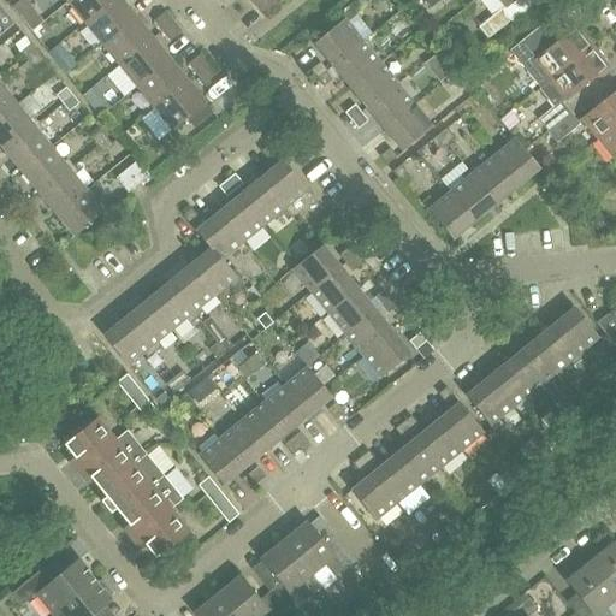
[(33,9),(25,0),(22,0),(13,7),(21,17),(33,9)]
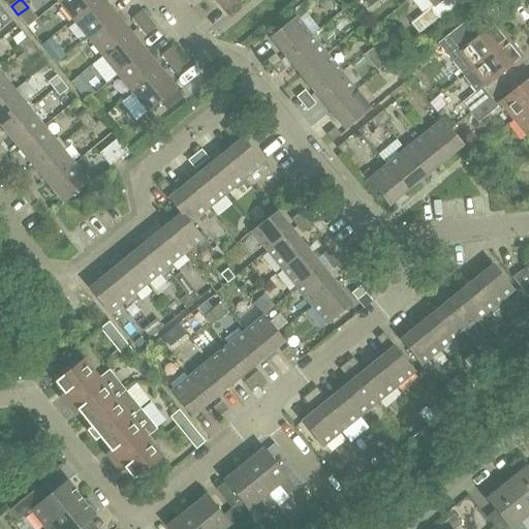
[(97,0),(60,0),(58,2),(73,20),(97,0)]
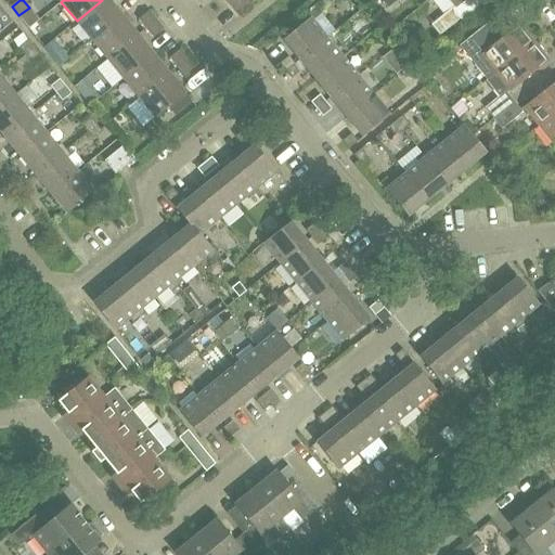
[(123,15),(110,0),(102,0),(77,21),(92,40),(123,15)]
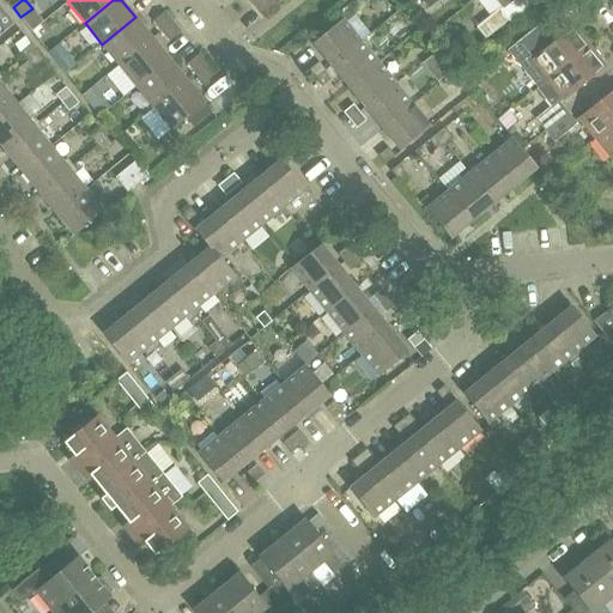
[(277,0),(248,0),(260,13),(277,0)]
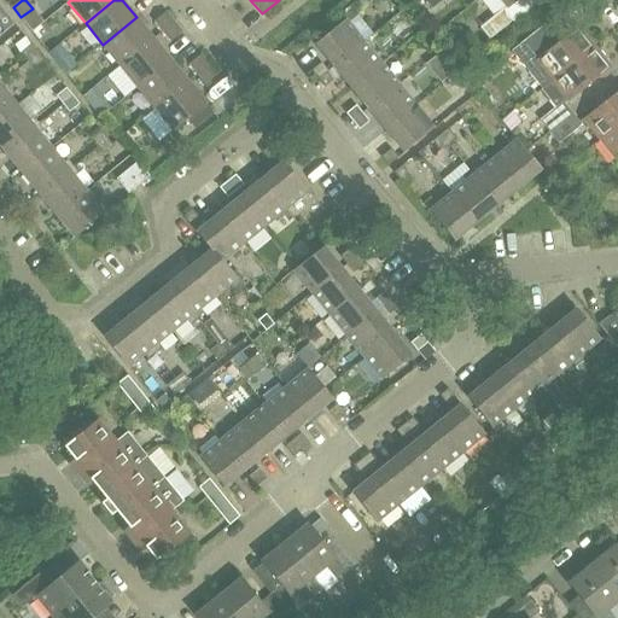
[(481,0),(495,16),(503,9),(507,6),(509,9),(518,0),(481,0)]
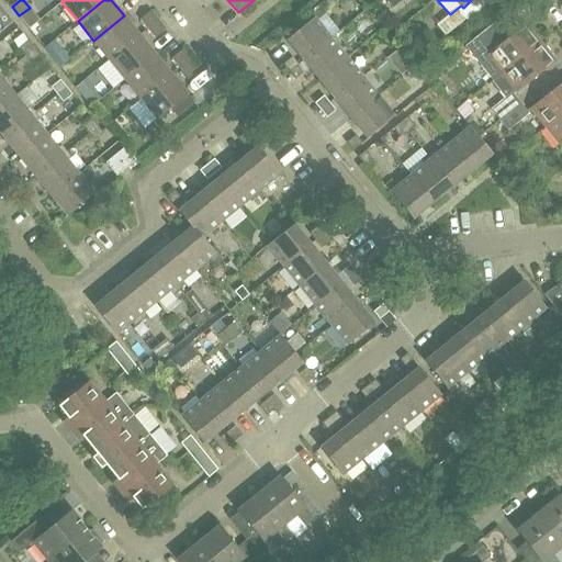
[(0,8),(0,7),(0,23),(4,29),(13,22),(0,8)]
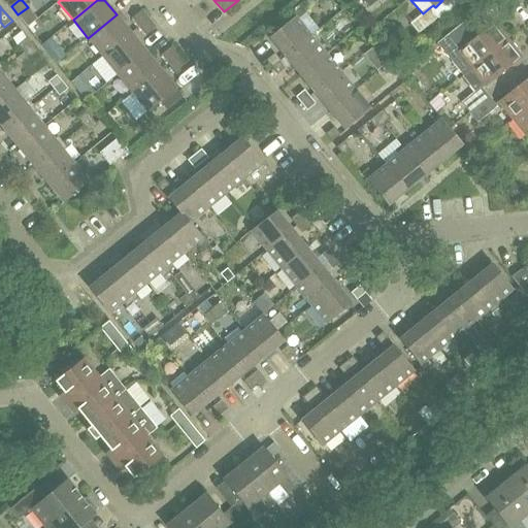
[(410,24),(419,34),(438,18),(430,7),(423,13),(410,24)]
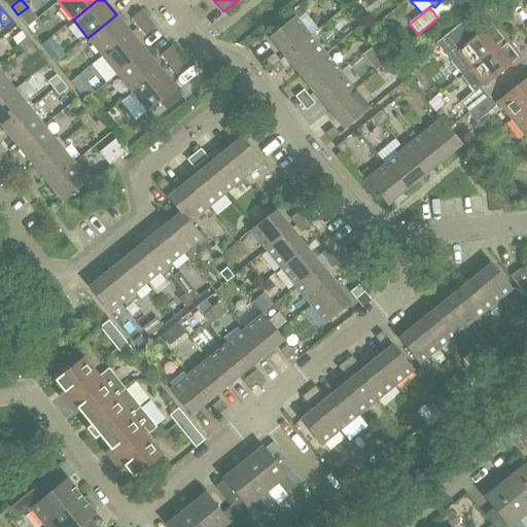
[(132,19),(139,27),(148,20),(142,10),(132,19)]
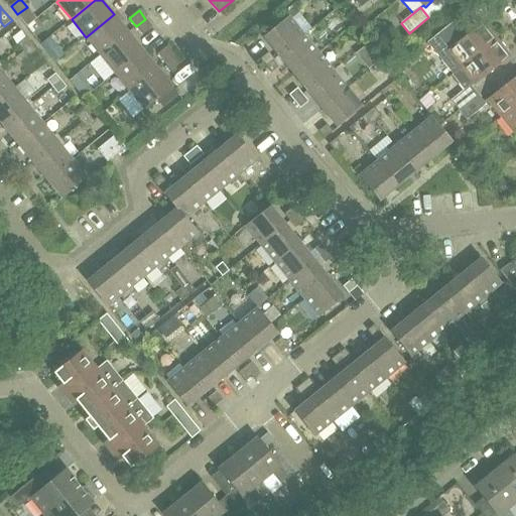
[(100,55),(128,32),(114,14),(86,37),(100,55)]
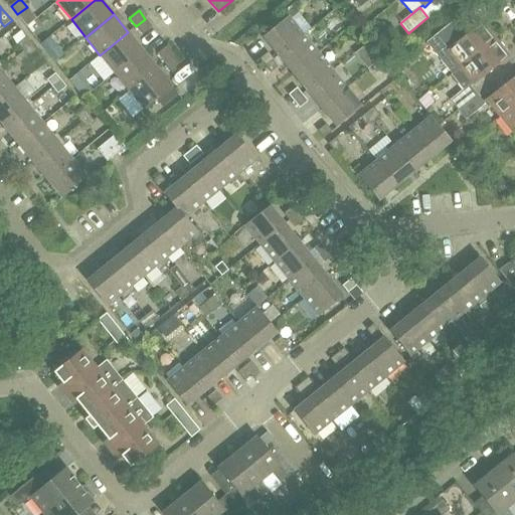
[(279,55),(303,35),(288,17),(264,36),(279,55)]
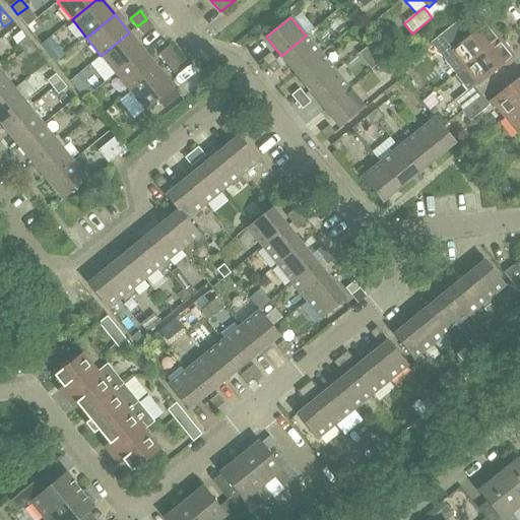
[(153,27),(146,19),(137,26),(144,35),(153,27)]
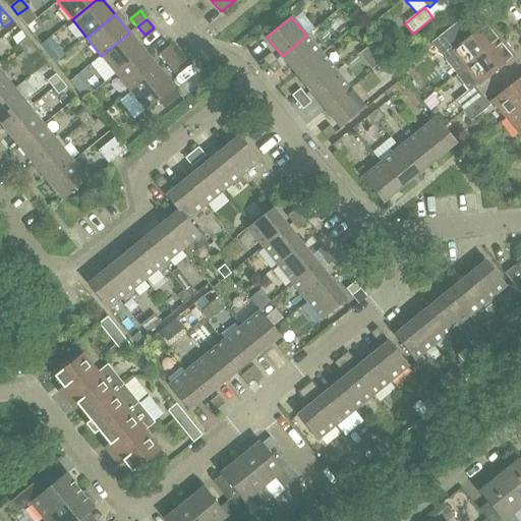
[(502,40),(487,22),(472,36),(464,25),(445,41),(448,45),(439,52),(451,66),(459,60),(465,68),(502,40)]
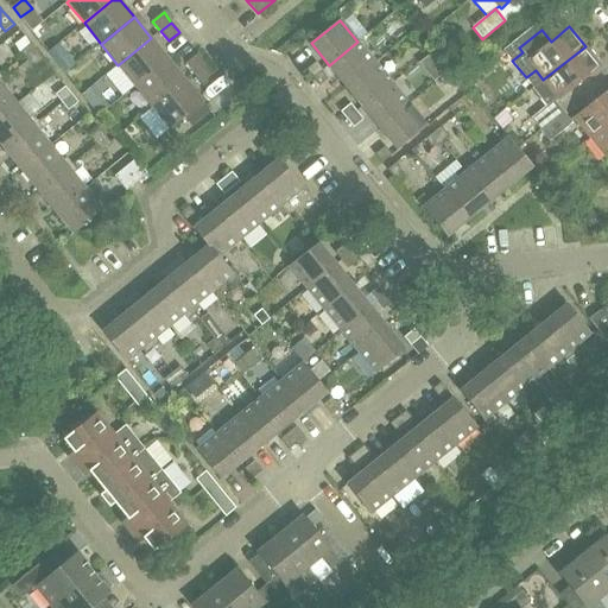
[(151,38),(118,65),(135,87),(169,59),(151,38)]
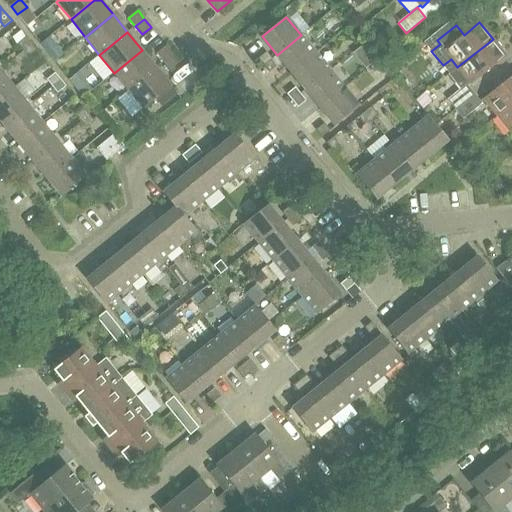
[(316,53),(301,35),(277,55),(291,73),(316,53)]
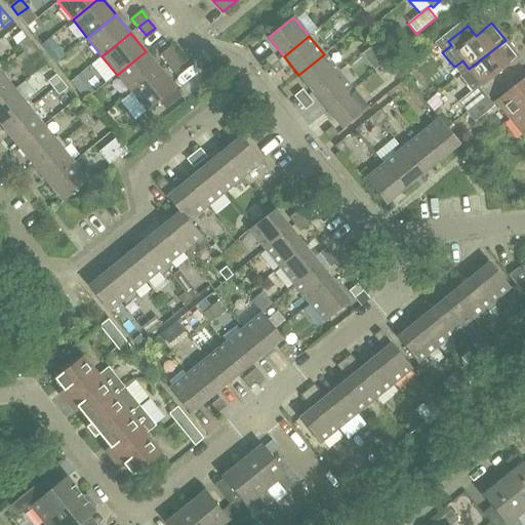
[(18,45),(24,52),(33,45),(27,38),(18,45)]
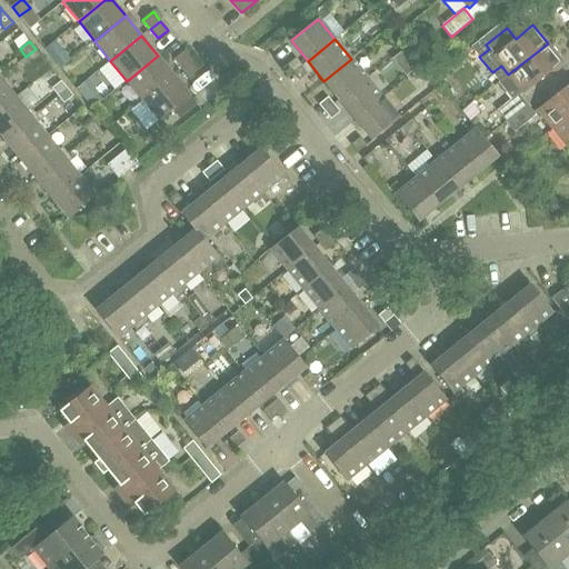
[(511,100),(497,111),(506,121),(527,105),(520,96),(562,61),(548,43),(508,75),(500,81),(507,90),(505,91),(511,100)]
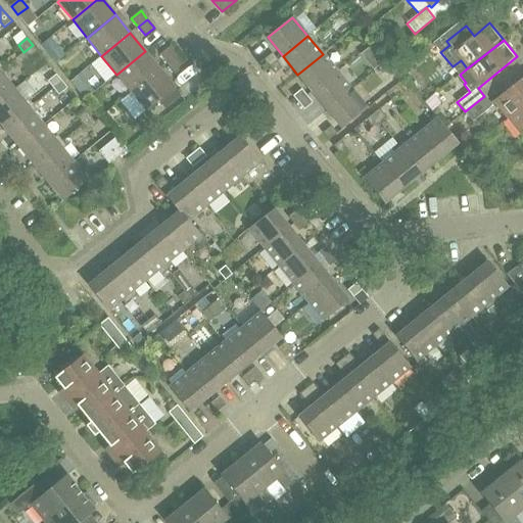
[(33,45),(24,52),(30,59),(38,52),(33,45)]
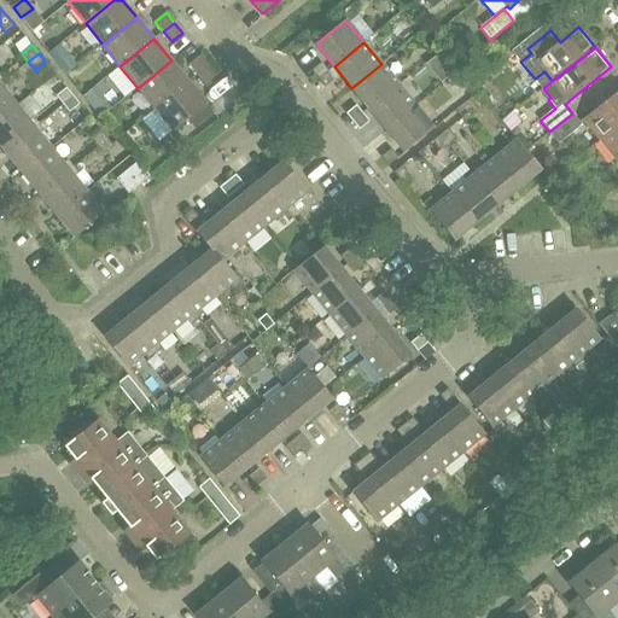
[(190,64),(198,74),(209,65),(200,56),(190,64)]
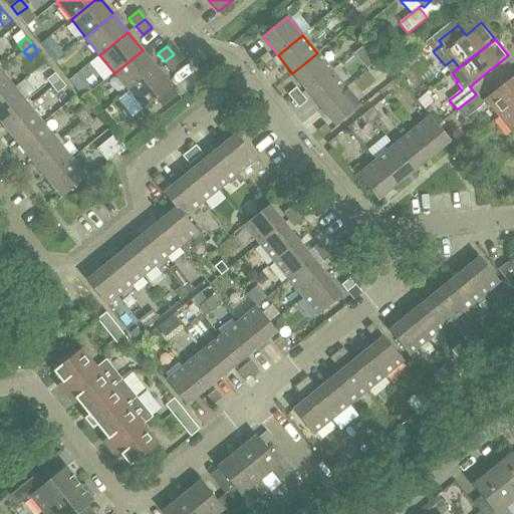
[(157,68),(143,50),(114,73),(129,90),(157,68)]
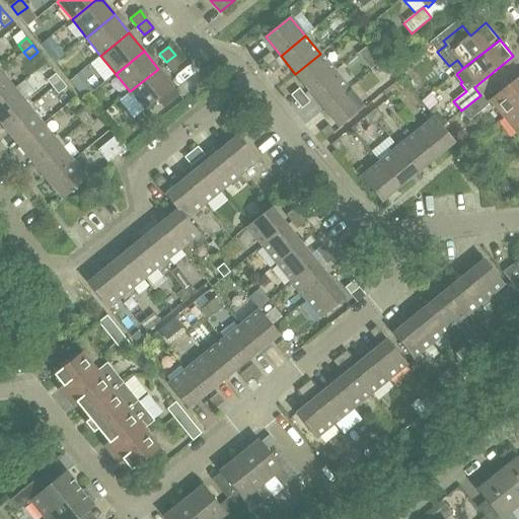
[(268,67),(276,60),(271,53),(262,60),(268,67)]
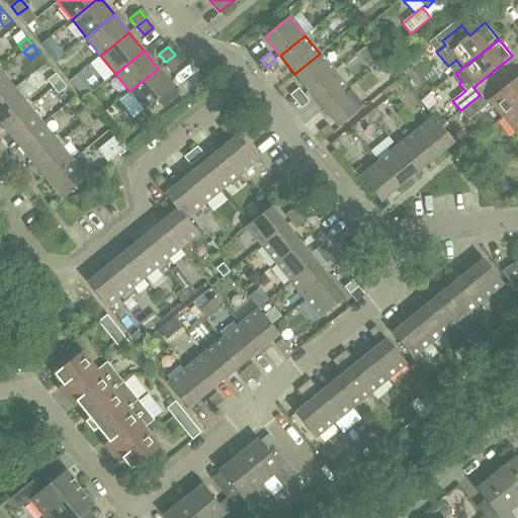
[(294,74),(310,91),(334,71),(320,54),(294,74)]
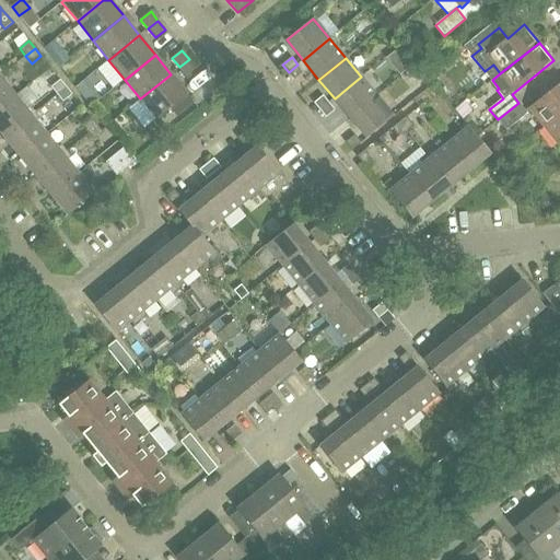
[(197,68),(189,59),(179,67),(186,77),(197,68)]
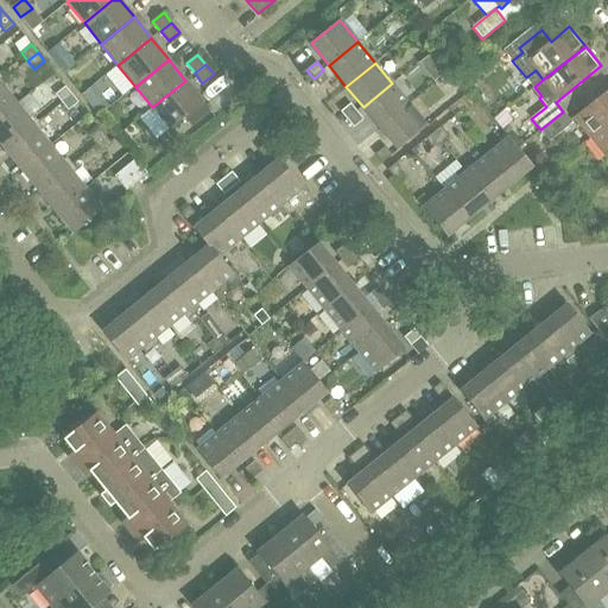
[(329,77),(323,70),(314,78),(320,86),(329,77)]
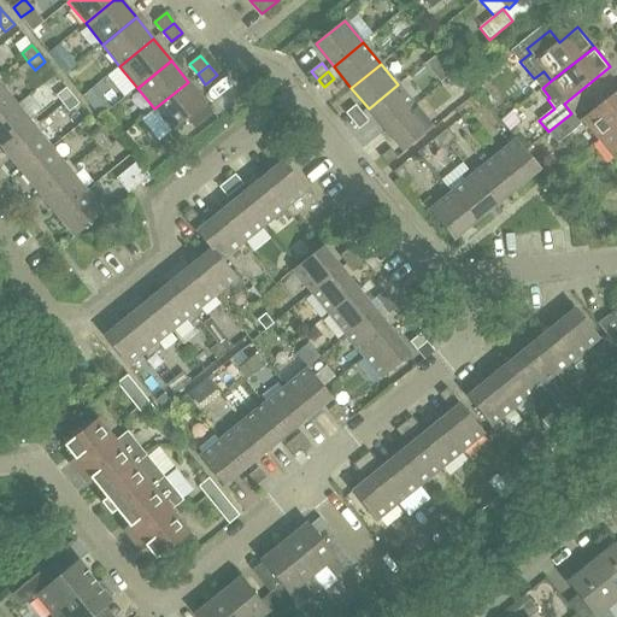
[(456,72),(441,83),(457,103),(471,90),(456,72)]
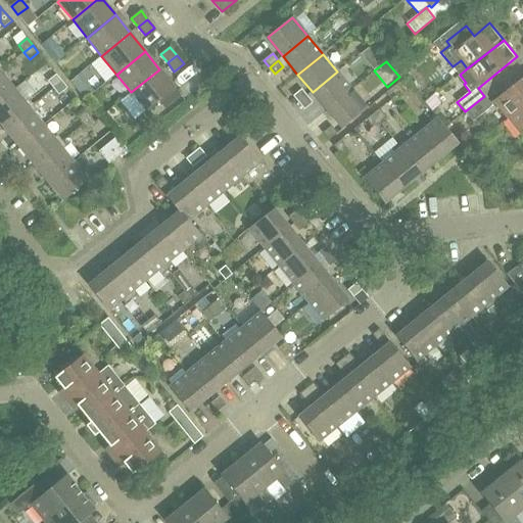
[(407,61),(396,69),(403,80),(406,79),(415,70),(407,61)]
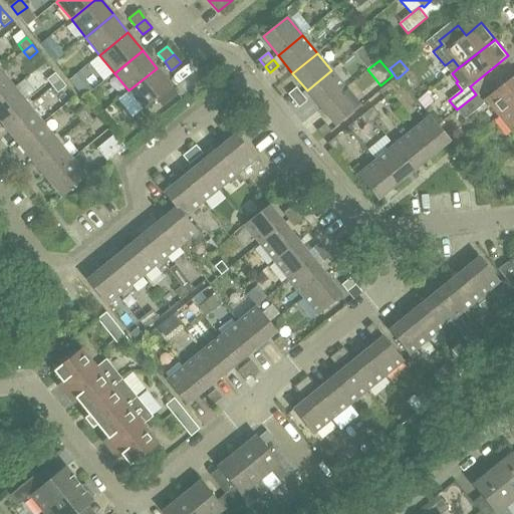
[(8,73),(3,67),(0,69),(0,99),(14,88),(4,76),(8,73)]
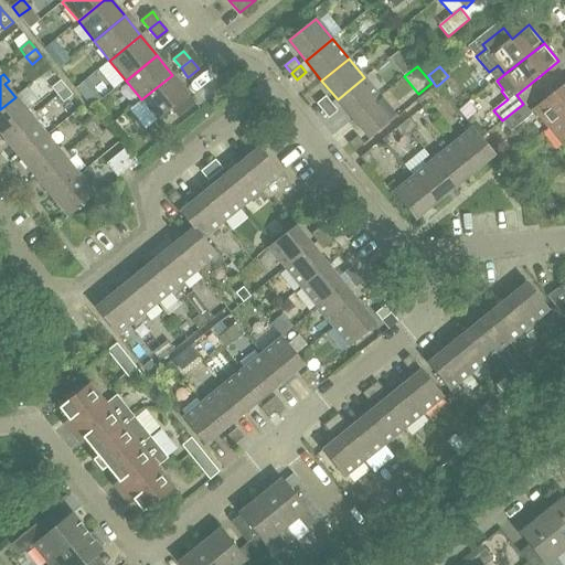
[(158,120),(171,108),(189,95),(172,75),(141,99),(158,120)]
